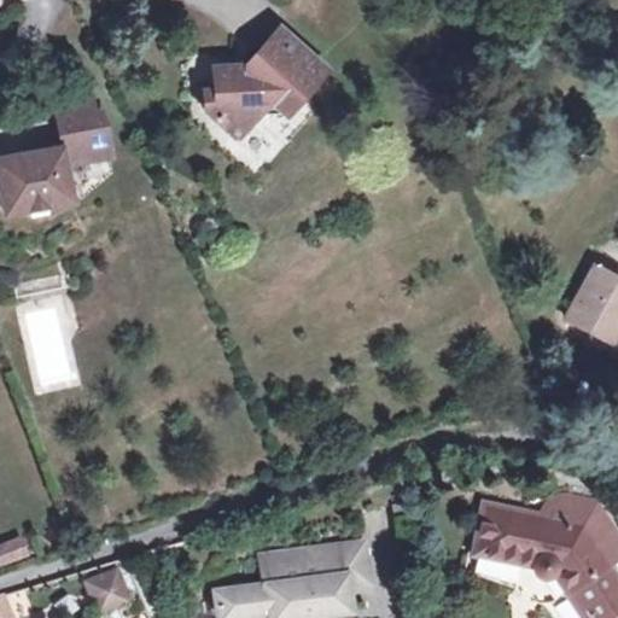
[(244,68),(211,69),(213,93),(202,93),(203,111),(232,138),(252,116),(283,114),(320,71),(275,33),(244,68)]
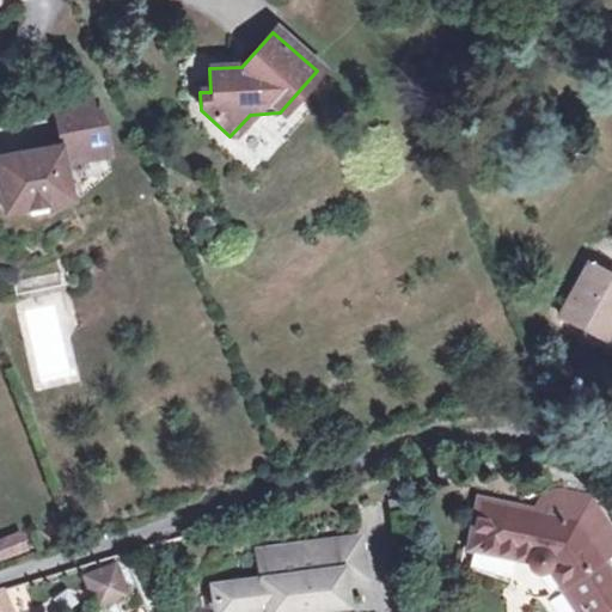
[(55,105),(62,135),(93,128),(87,98),(55,105)]
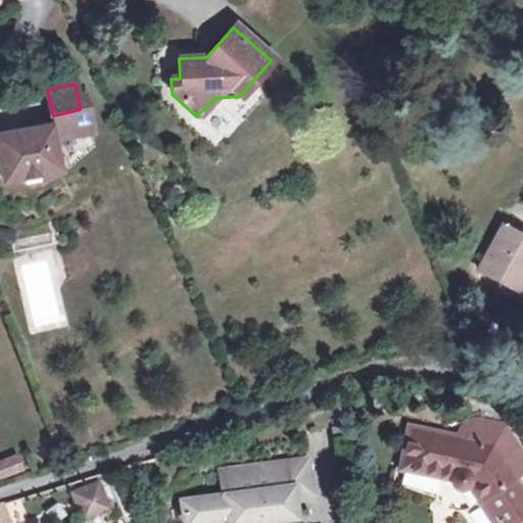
[(0,134),(0,175),(1,179),(22,175),(26,180),(29,181),(34,179),(37,177),(37,175),(37,172),(57,169),(51,133),(91,125),(88,108),(80,109),(53,115),(47,117),(49,124),(0,134)]
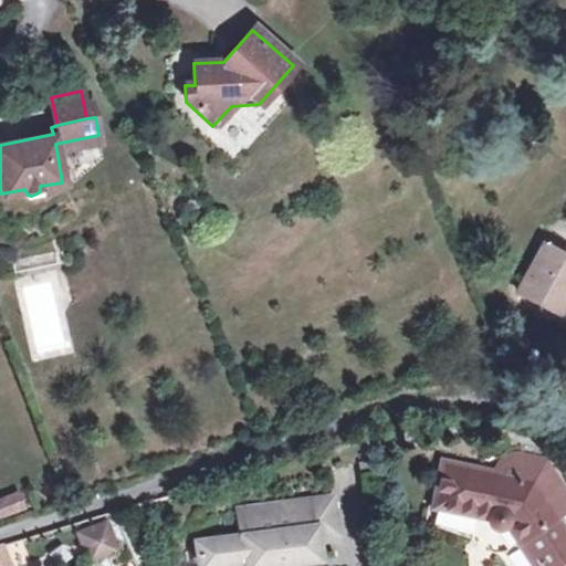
[(519,292),(558,315),(565,302),(565,259),(543,247),(519,292)]
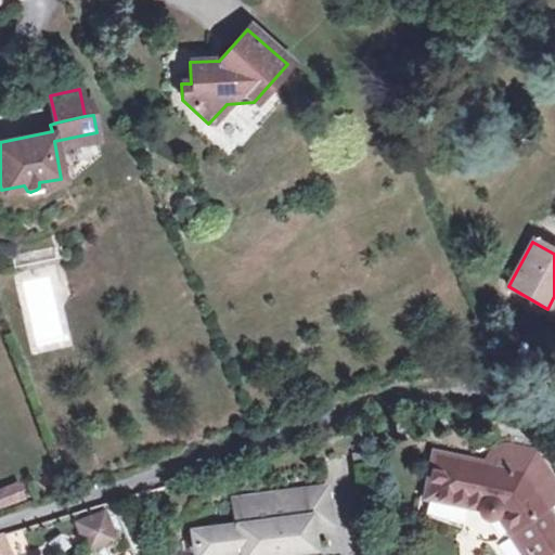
[(51,245),(9,254),(11,265),(53,257),(51,245)]
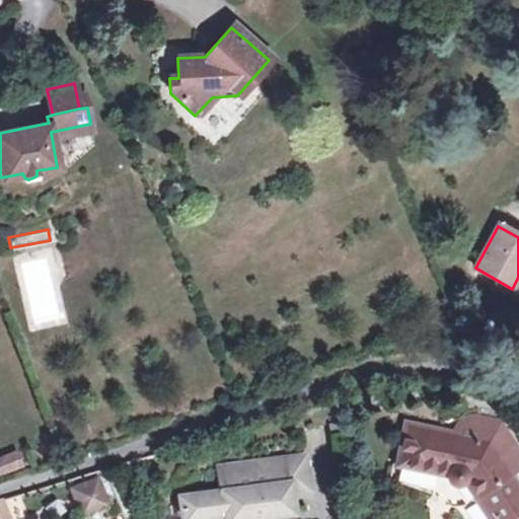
[(411,428),(404,453),(426,456),(425,470),(450,475),(455,485),(465,486),(476,504),(461,513),(464,518),(518,518),(518,490),(514,483),(518,477),(518,448),(504,426),(476,421),(470,421),(466,423),(460,428),(458,437),(411,428)]
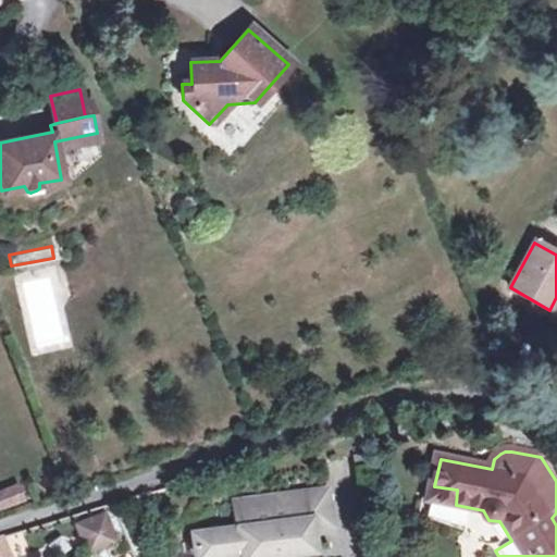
[(0,506),(23,497),(16,480),(0,485),(0,506)]
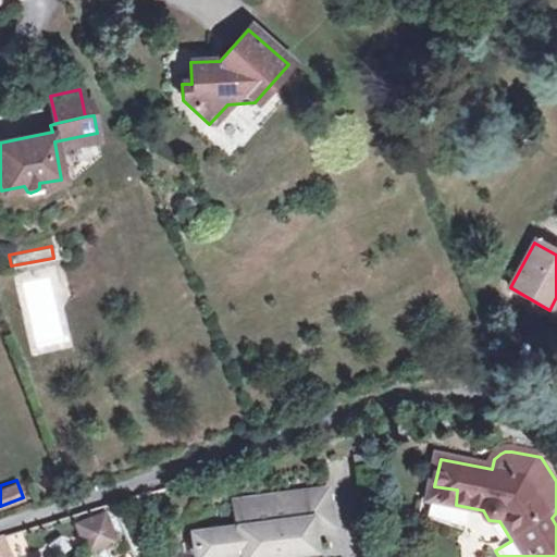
[(457,490),(434,486),(433,500),(456,505),(457,490)]
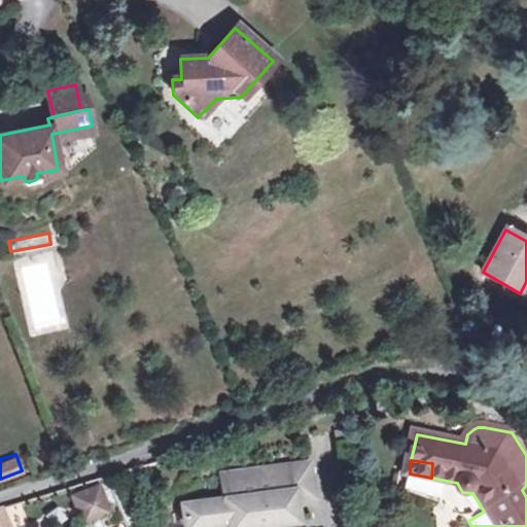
[(307,463),(287,465),(292,497),(312,494),(307,463)]
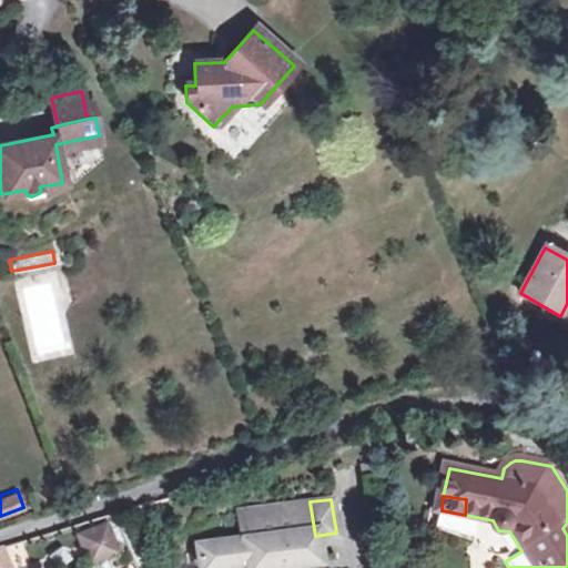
[(287,553),(317,548),(315,536),(310,501),(240,513),(244,540),(199,547),(200,555),(198,555),(199,564),(201,564),(201,567),(271,567),(288,566),(287,553)]
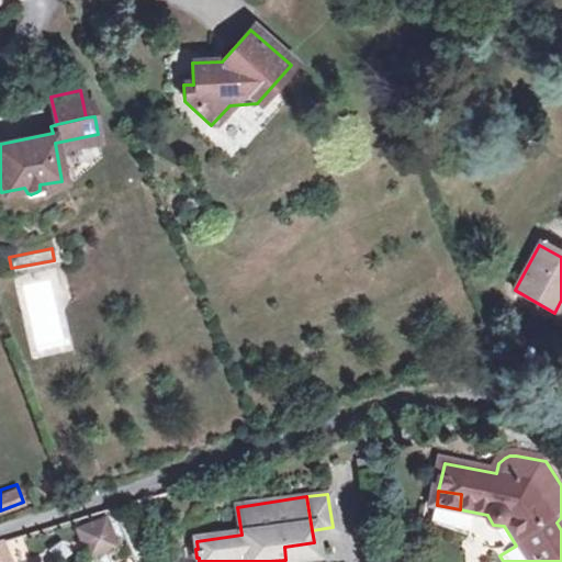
[(107,513),(75,525),(87,557),(119,544),(107,513)]
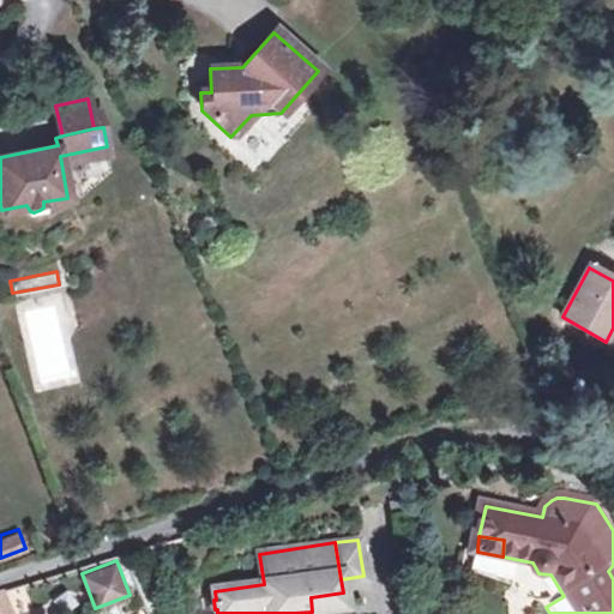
[(311,597),(312,612),(344,608),(343,593),(311,597)]
